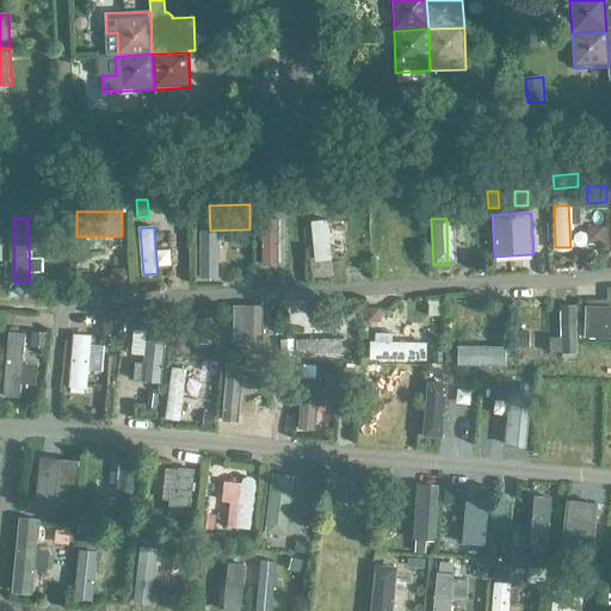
[(55,234),(43,235),(42,246),(55,246),(55,234)]
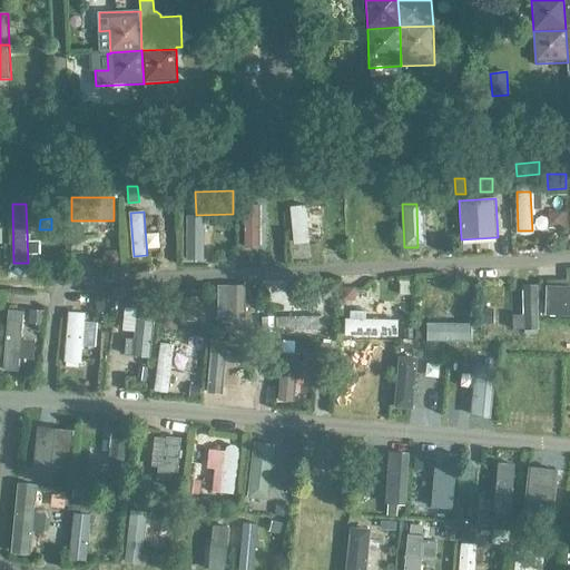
[(308,225),(293,225),(293,266),(307,266),(308,225)]
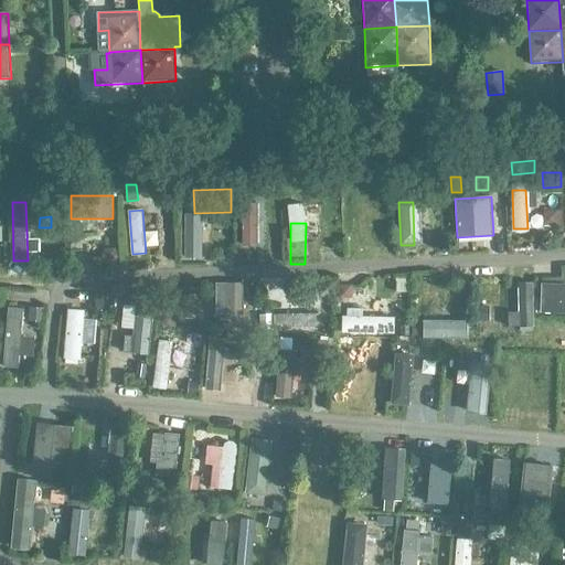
[(105,249),(100,257),(106,266),(115,265),(118,262),(118,254),(115,249),(105,249)]
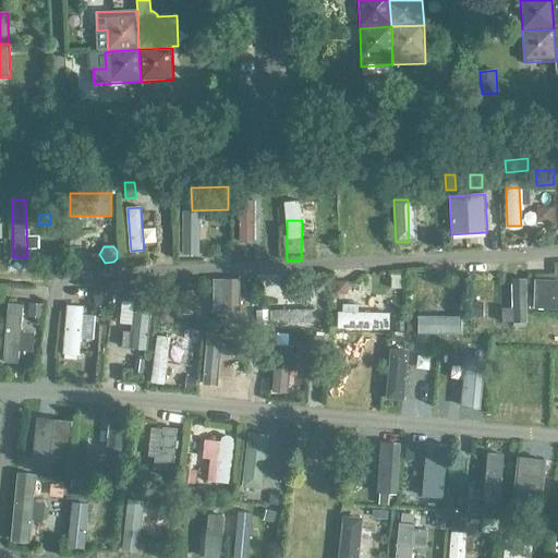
[(216,325),(225,325),(225,326),(240,326),(240,280),(225,280),(225,310),(216,310),(216,325)]
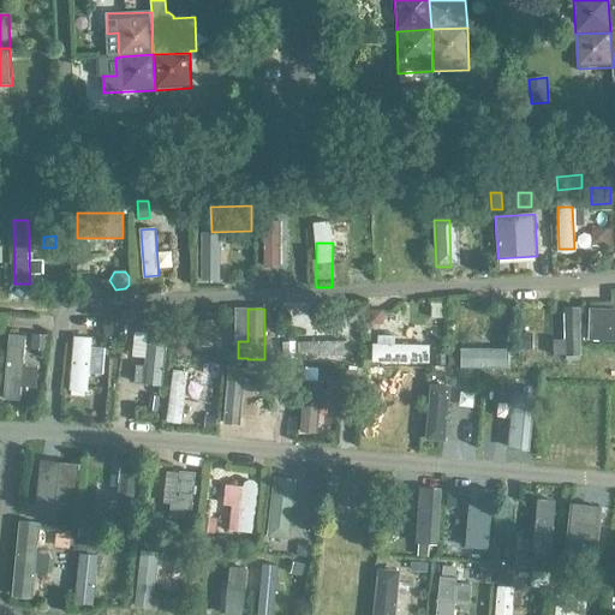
[(557,338),(557,348),(566,348),(566,357),(580,357),(580,309),(565,309),(565,338),(557,338)]
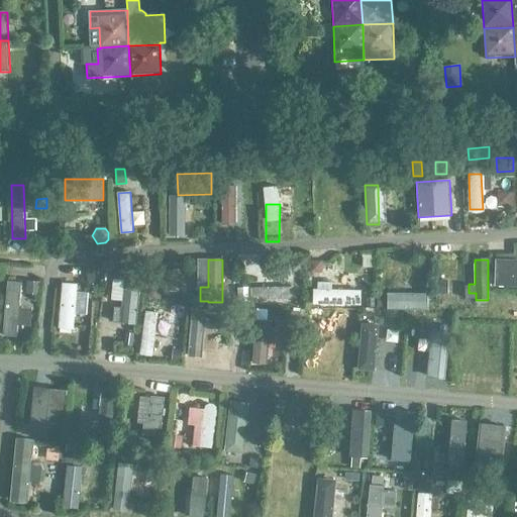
[(235,264),(225,264),(226,272),(235,271),(235,264)]
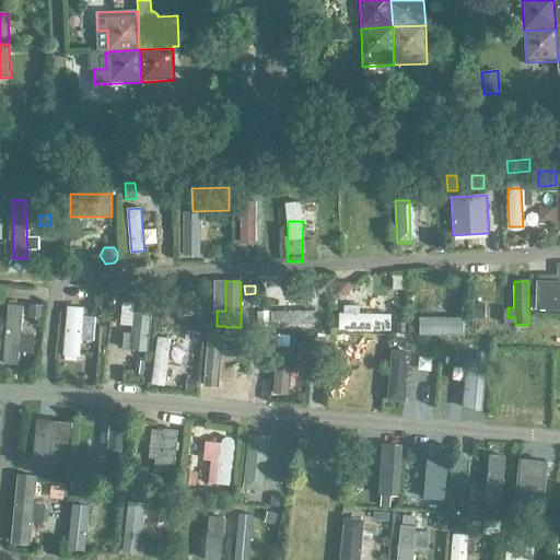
[(94,299),(106,300),(106,288),(94,287),(93,299),(94,299)]
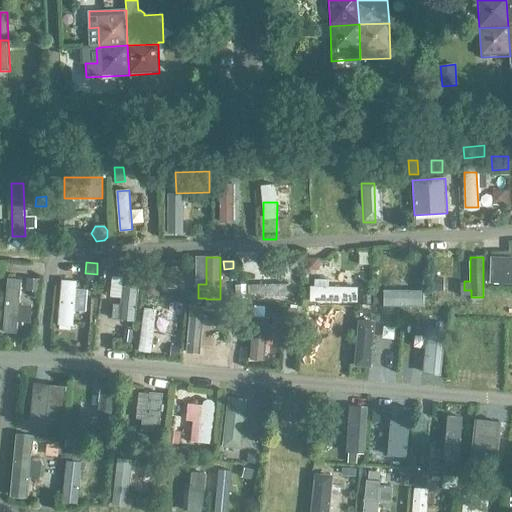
[(511,286),(511,268),(491,268),(491,272),(486,272),(486,283),(490,283),(490,286),(511,286)]
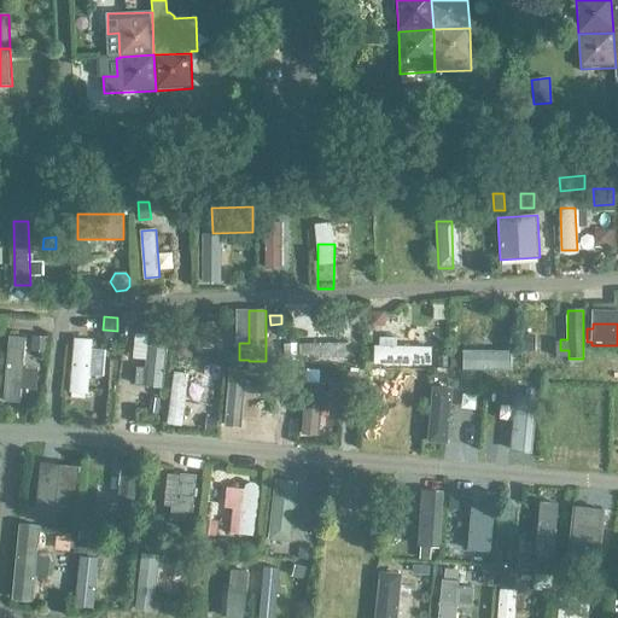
[(145,366),(145,368),(136,367),(134,386),(163,389),(169,334),(149,332),(149,333),(145,366)]
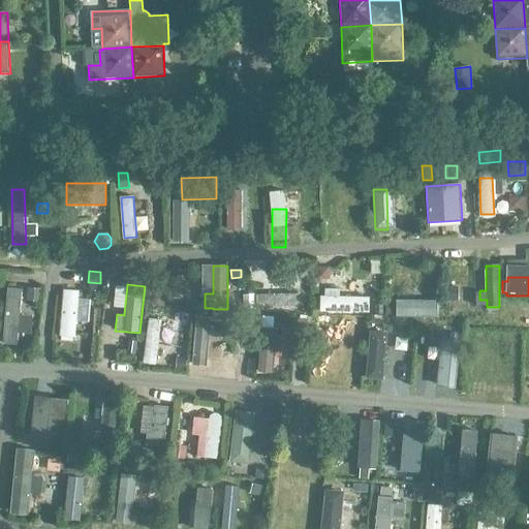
[(7,288),(3,342),(19,343),(24,289),(7,288)]
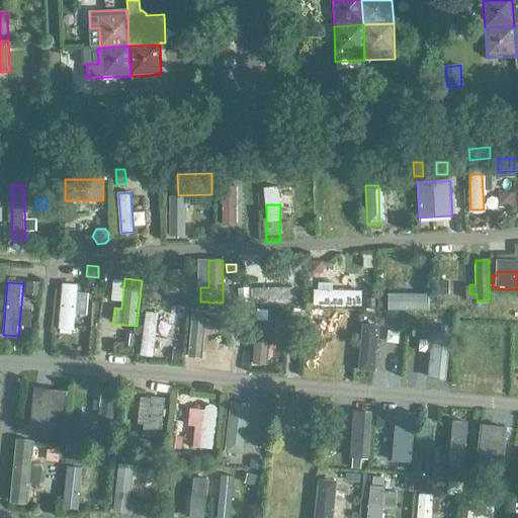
[(39,282),(27,282),(26,294),(38,295),(39,282)]
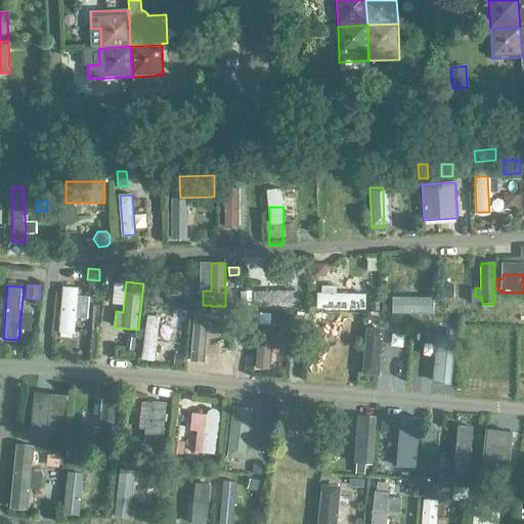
[(64,286),(60,339),(72,339),(75,308),(81,309),(82,300),(76,299),(77,287),(64,286)]
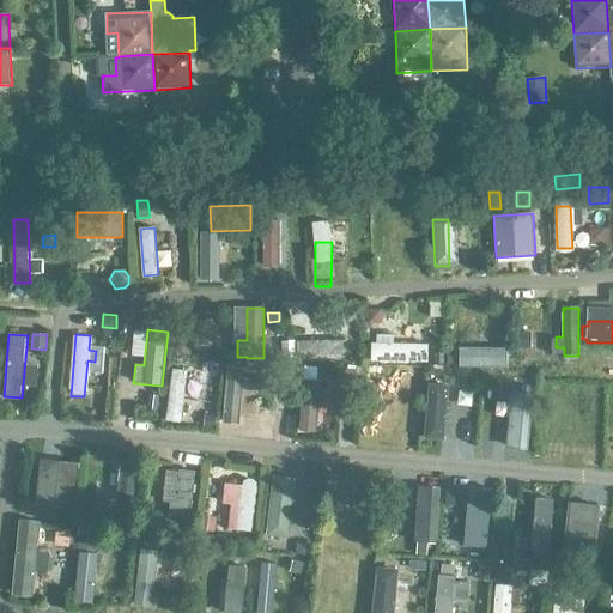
[(190,356),(190,346),(184,339),(176,338),(175,356),(190,356)]
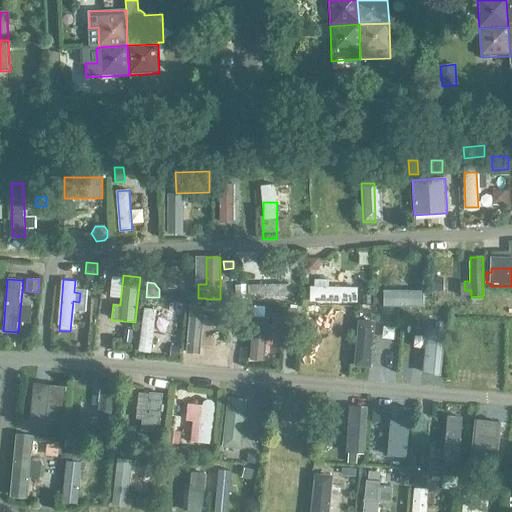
[(286,284),(248,284),(248,298),(287,297),(286,284)]
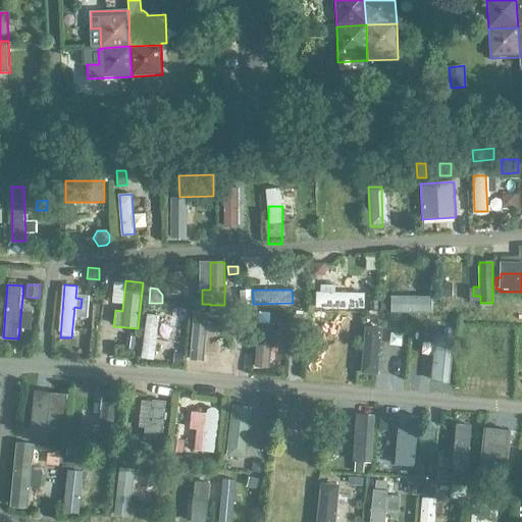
[(362,297),(326,295),(326,309),(361,311),(362,297)]
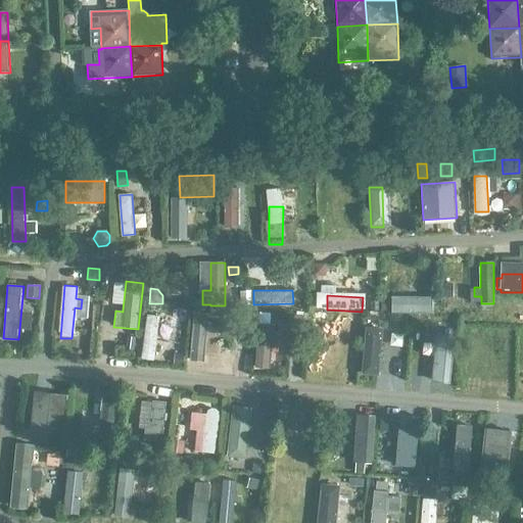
[(434,297),(392,296),(391,314),(433,315),(434,297)]
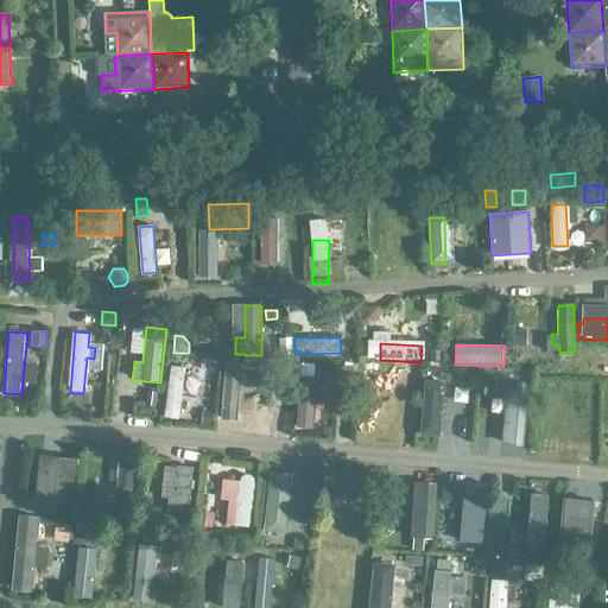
[(437,361),(438,350),(428,350),(428,361),(437,361)]
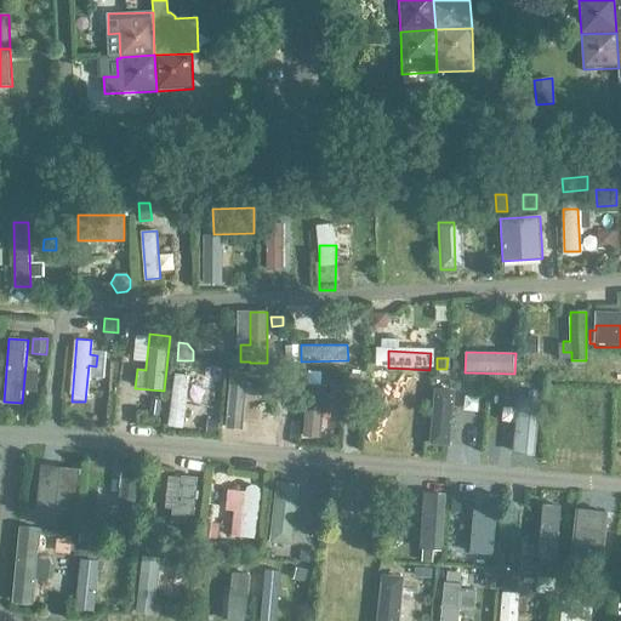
[(387,433),(391,385),(376,383),(372,432),(387,433)]
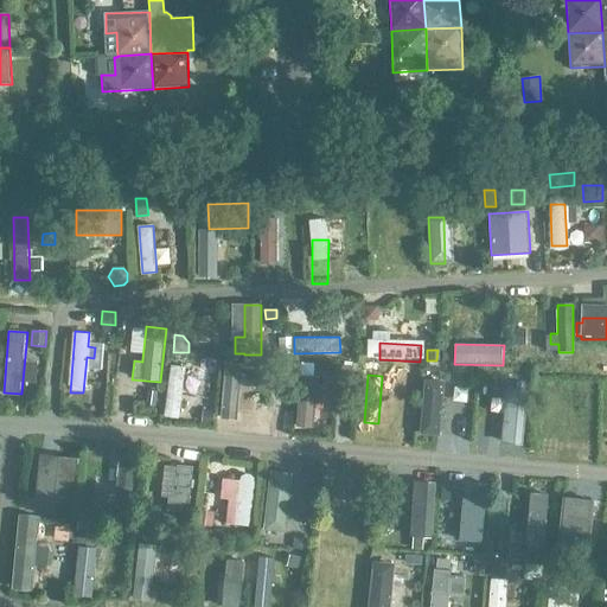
[(319,377),(299,376),(294,429),(313,430),(319,377)]
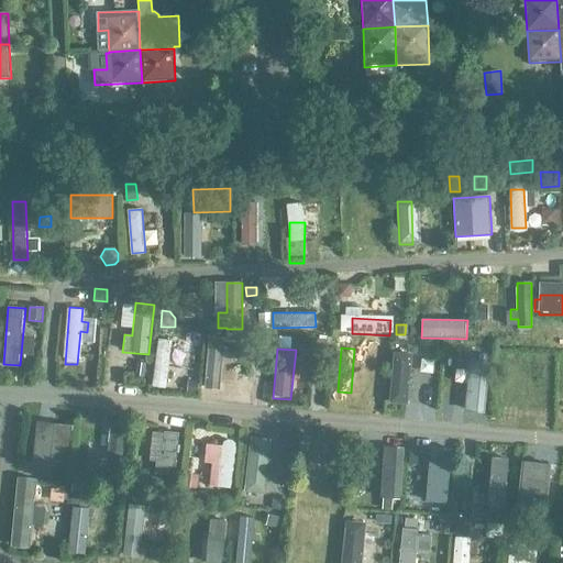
[(135,376),(144,377),(146,364),(136,363),(135,376)]
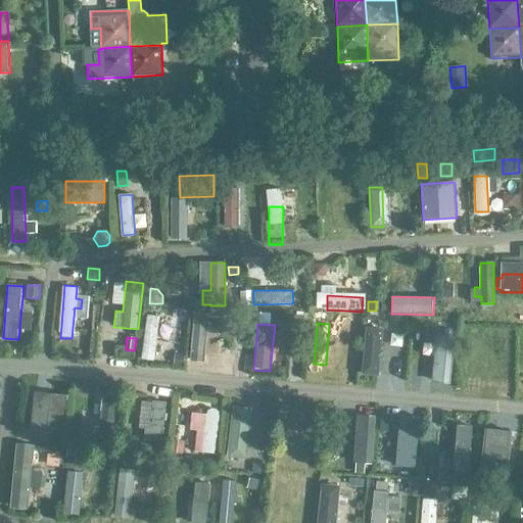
[(509,397),(512,348),(500,348),(498,364),(495,364),(495,370),(498,370),(496,396),(509,397)]
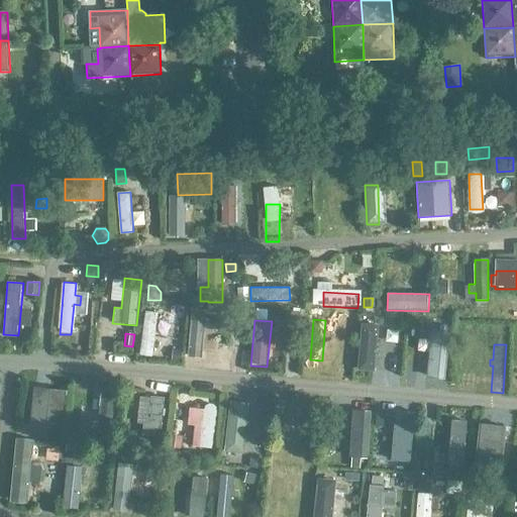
[(182,362),(182,350),(173,350),(172,360),(182,362)]
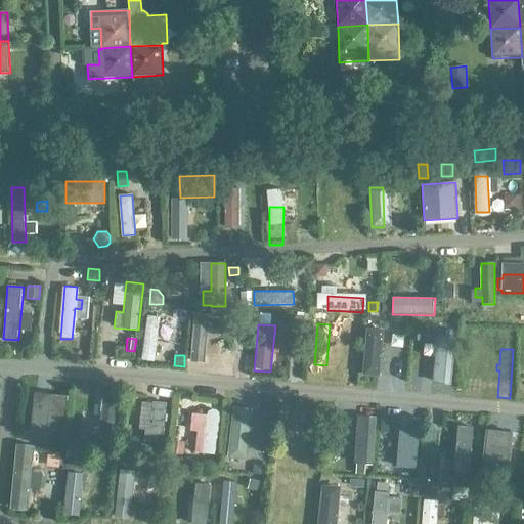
[(62,434),(68,396),(35,393),(30,430),(62,434)]
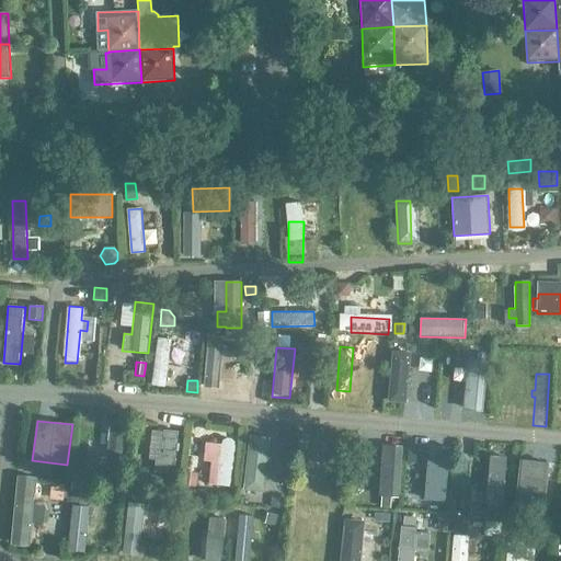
[(111,425),(104,472),(121,474),(126,426),(111,425)]
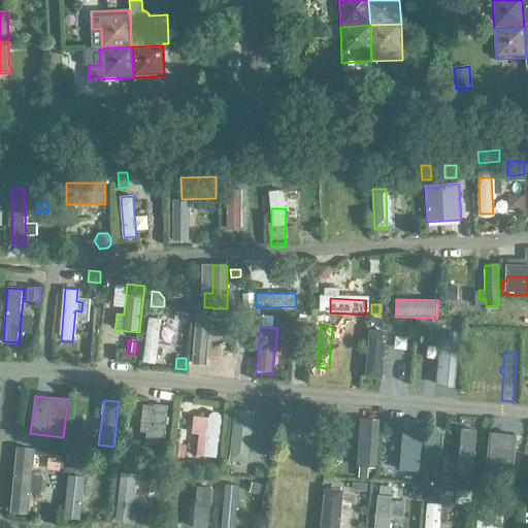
[(155,405),(155,406),(155,407),(153,427),(153,431),(146,430),(145,446),(165,448),(168,406),(155,405)]
